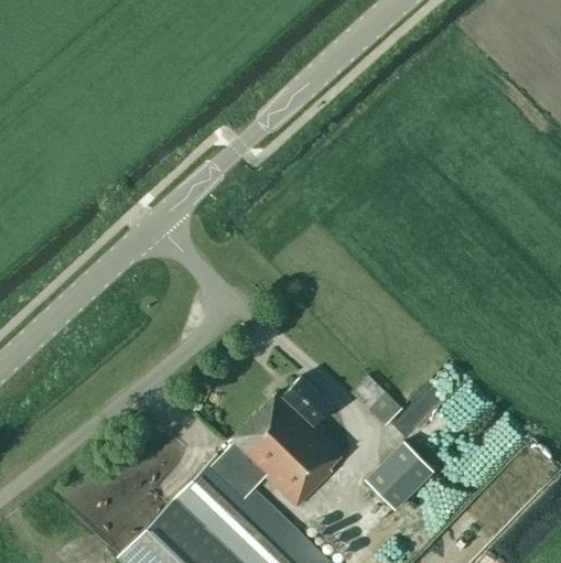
[(483,562),(527,527),(530,527),(530,526),(521,513),(520,515),(525,468),(513,453),(524,444),(525,430),(503,402),(487,415),(489,397),(467,371),(457,466),(464,475),(440,473),(423,487),(420,509),(407,508),(401,512),(418,532),(420,516),(430,507),(428,528),(388,561),(389,562),(413,562),(421,556),(425,562),(483,562)]
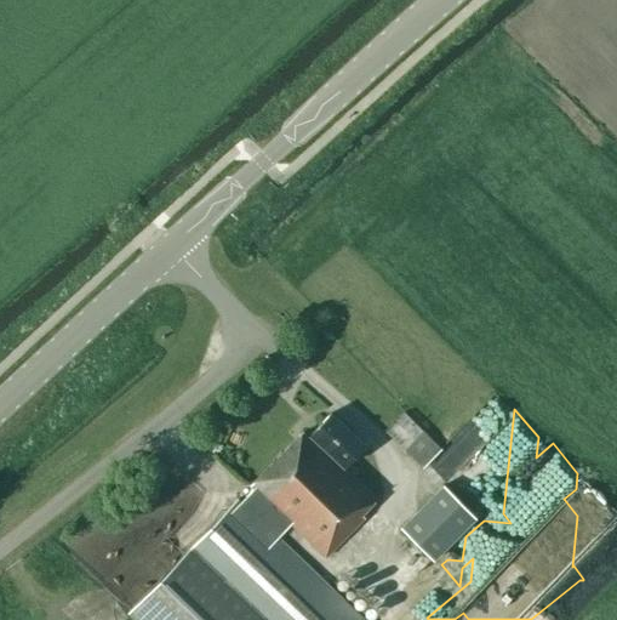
[(365,619),(272,528),(285,515),(329,558),(367,518),(365,515),(380,499),(347,467),(367,445),(333,414),(313,436),(313,437),(310,439),(306,433),(253,487),(257,489),(244,502),(240,500),(132,613),(140,619),(365,619)]
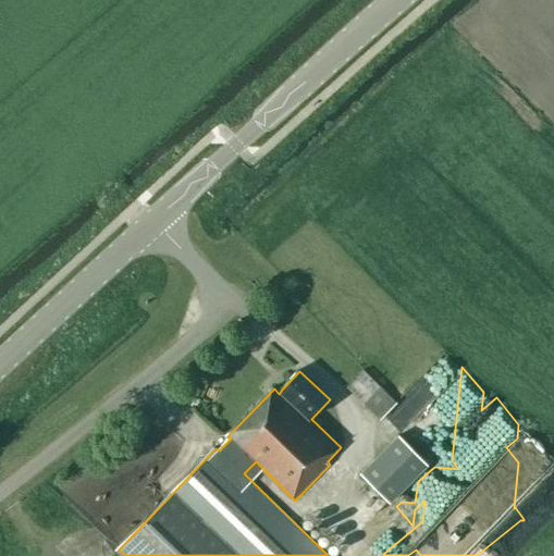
[(365,404),(381,420),(397,404),(382,387),(365,404)]
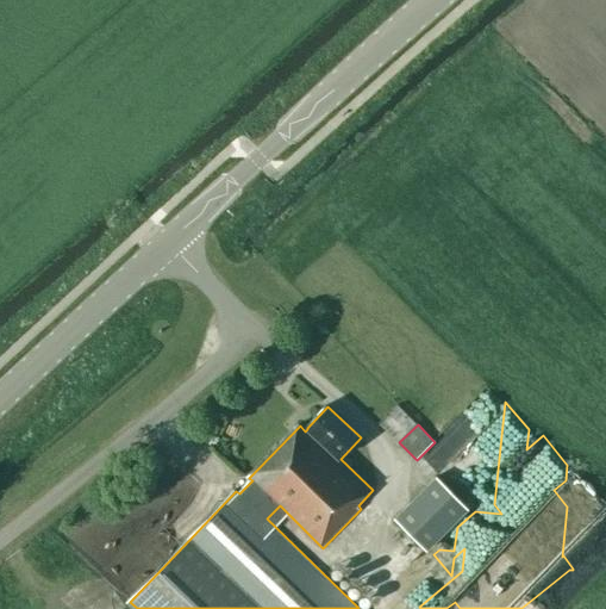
[(438,478),(397,520),(428,551),(469,509),(438,478)]
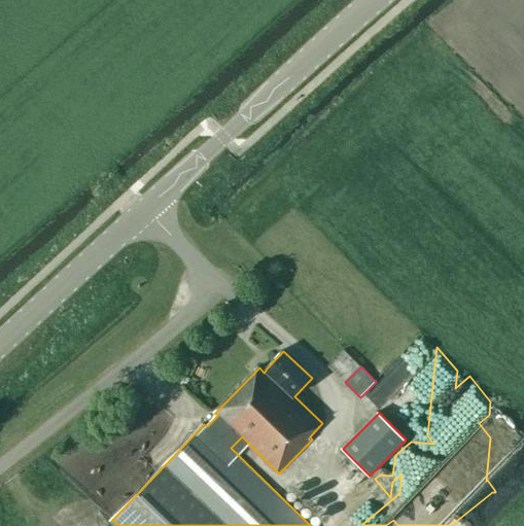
[(523,450),(511,458),(523,479),(523,450)]
